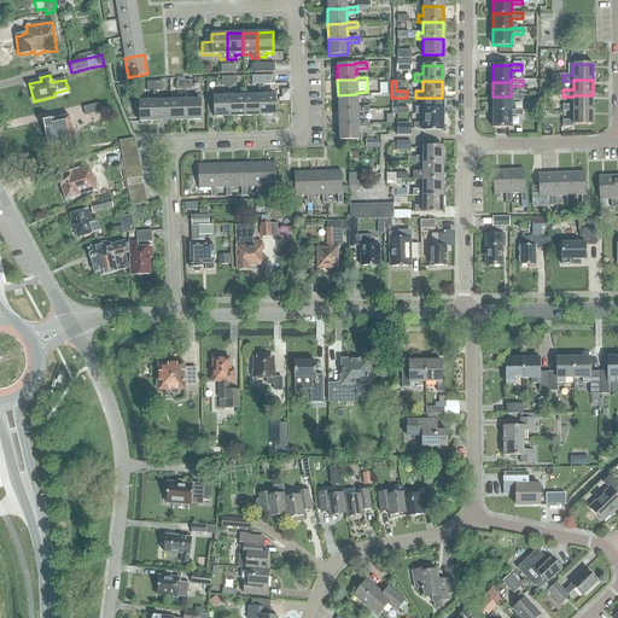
[(214,118),(229,117),(228,92),(221,92),(221,97),(214,98),(214,118)]
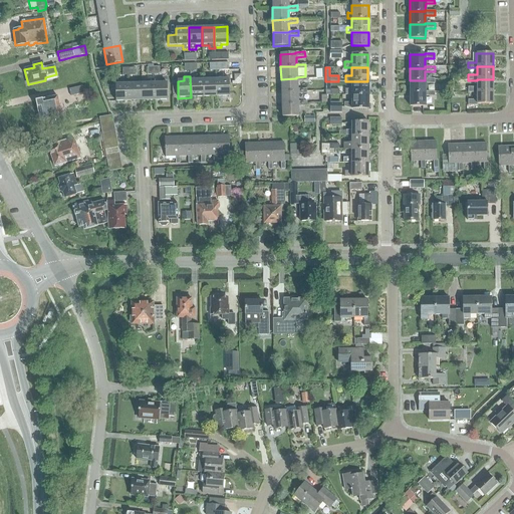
[(191,97),(203,97),(203,80),(196,80),(196,76),(190,76),(191,97)]
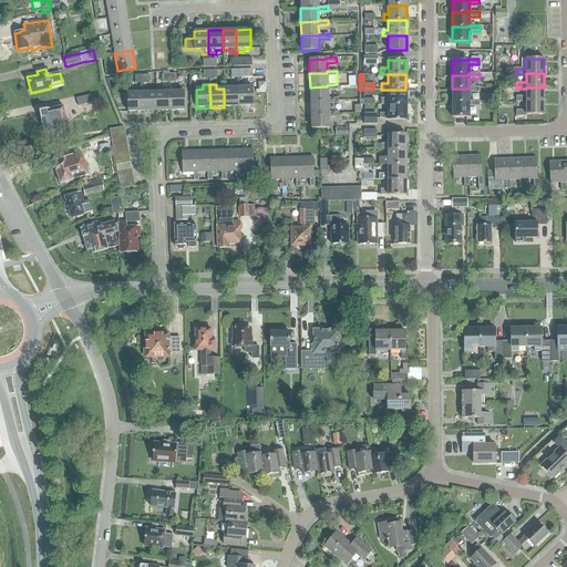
[(337,90),(337,84),(327,85),(327,86),(310,88),(310,101),(328,101),(328,100),(328,90),(337,90)]
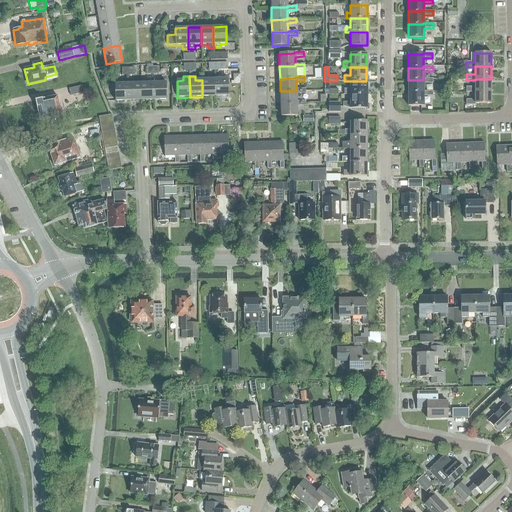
[(140,83),(141,101),(153,100),(153,83),(153,78),(147,78),(147,83),(140,83)]
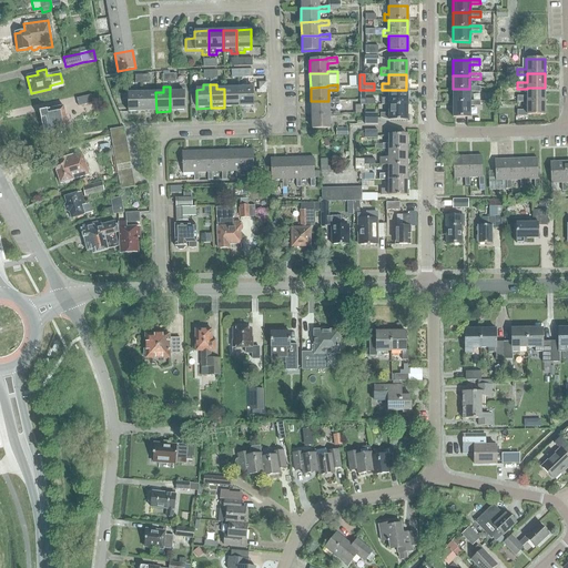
[(480,87),(469,87),(469,89),(453,89),(453,103),(469,103),(469,101),(469,92),(479,92),(480,87)]
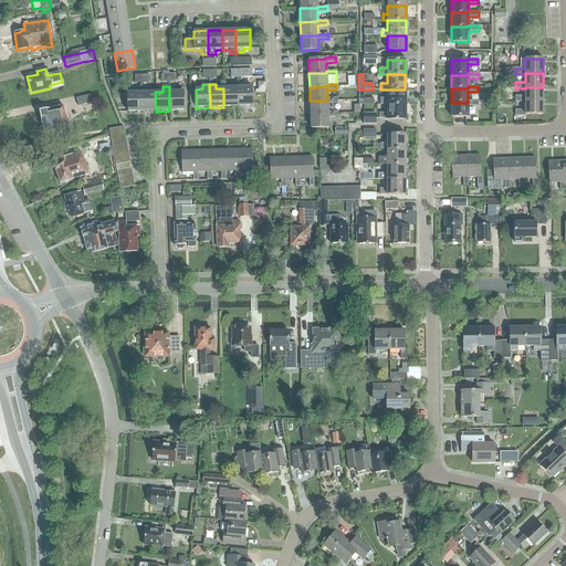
[(238,107),(237,87),(223,88),(223,107),(238,107)]
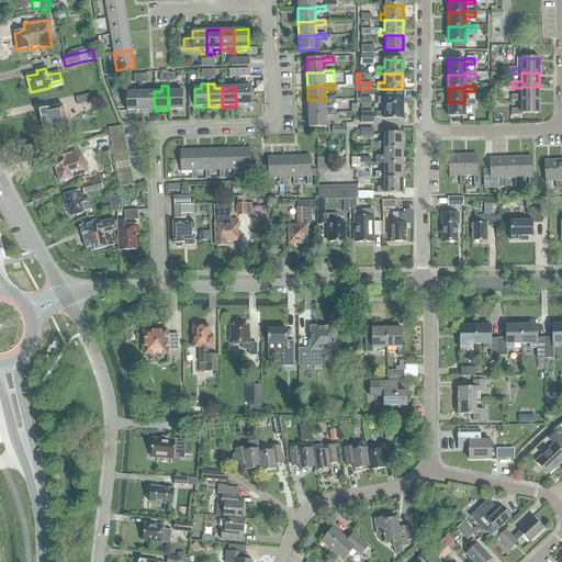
[(249,87),(235,87),(236,107),(249,105),(249,87)]
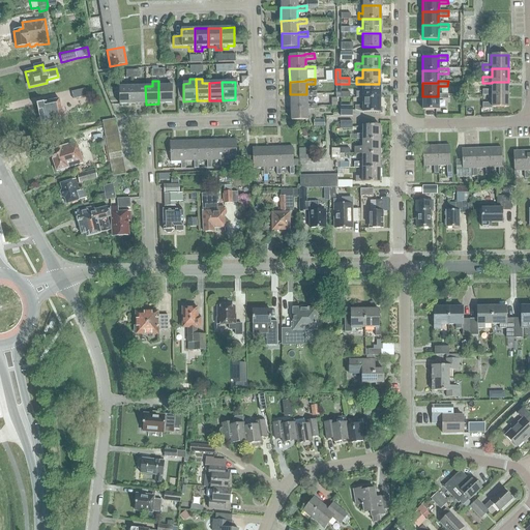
[(508,94),(508,82),(492,82),(492,83),(492,90),(482,90),(482,95),(492,95),(492,94),(508,94)]
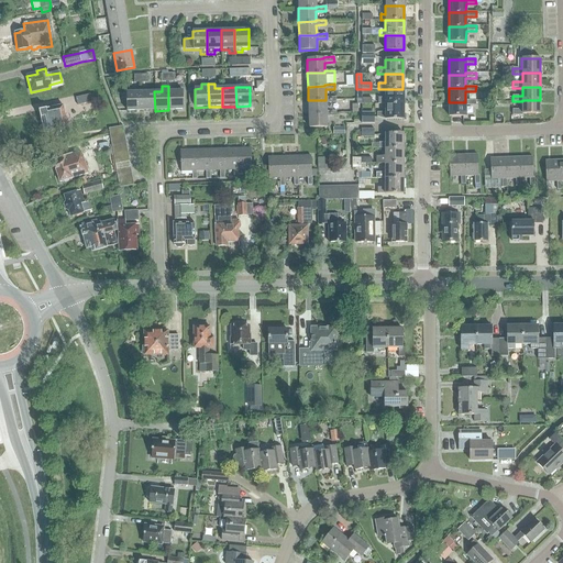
[(385,105),(403,105),(403,89),(385,89),(385,98),(378,98),(377,105),(385,105)]
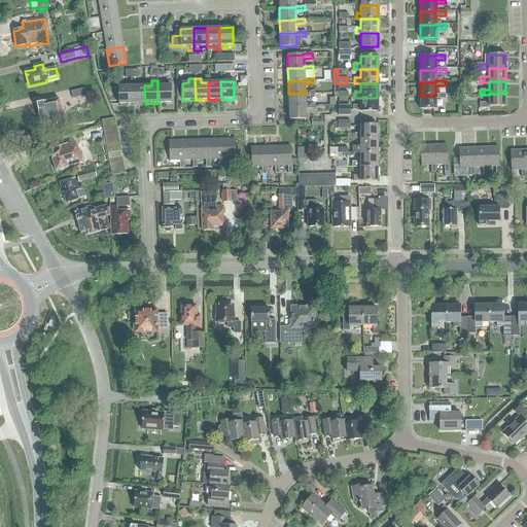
[(157,85),(157,103),(171,103),(171,84),(157,85)]
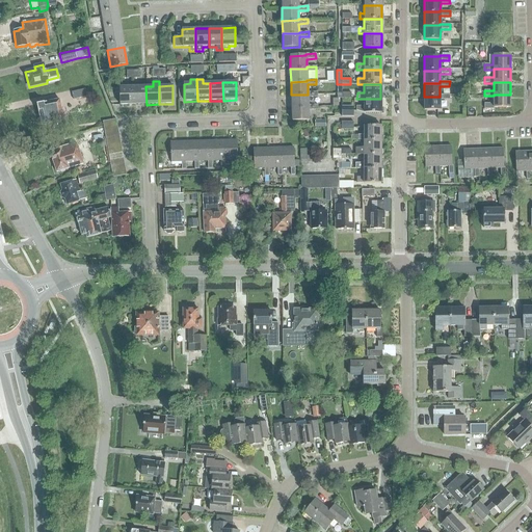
[(133,105),(133,86),(118,87),(120,105),(133,105)]
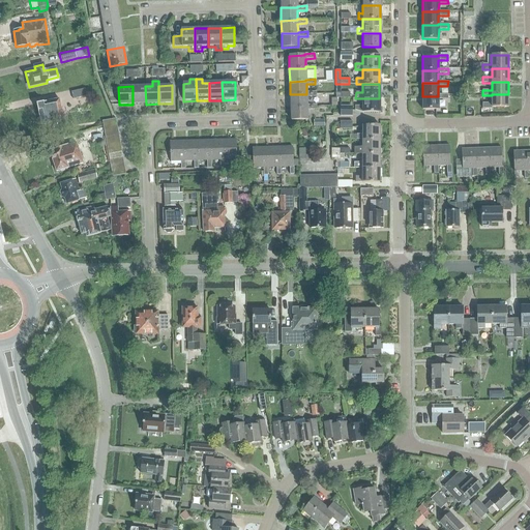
[(133,105),(146,105),(145,86),(133,86),(133,105)]
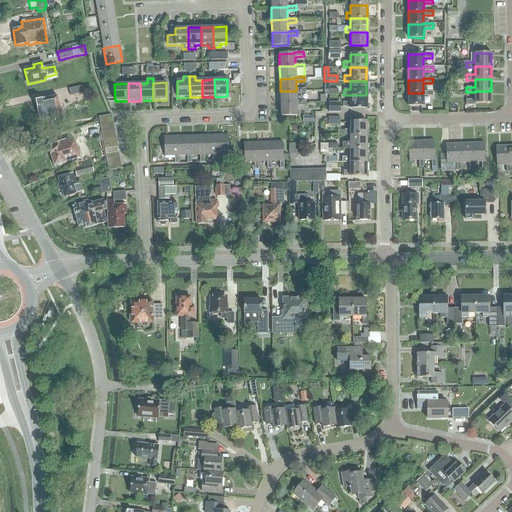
[(83,95),(82,88),(70,90),(71,97),(83,95)]
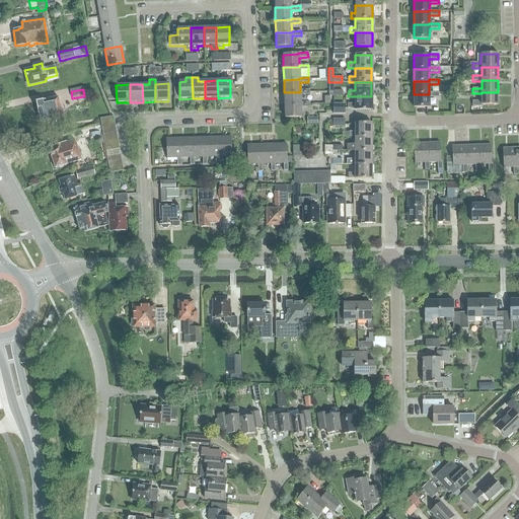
[(284,92),(285,104),(300,104),(300,102),(300,95),(309,94),(309,90),(300,91),(300,92),(284,92)]
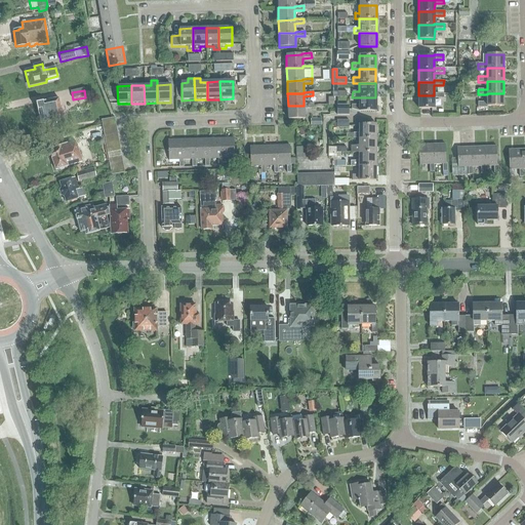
[(434,95),(418,95),(418,109),(434,109),(434,98),(443,98),(443,93),(434,93),(434,95)]
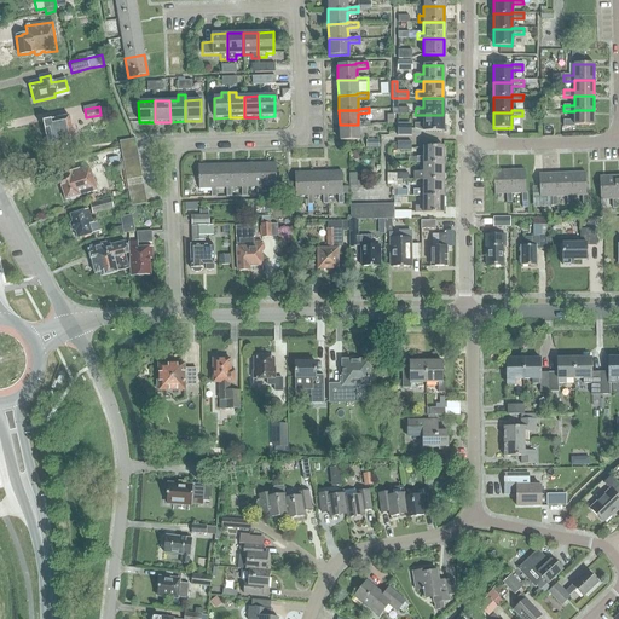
[(574,110),(574,111),(574,121),(562,121),(562,127),(574,127),(574,126),(594,126),(594,110),(574,110)]
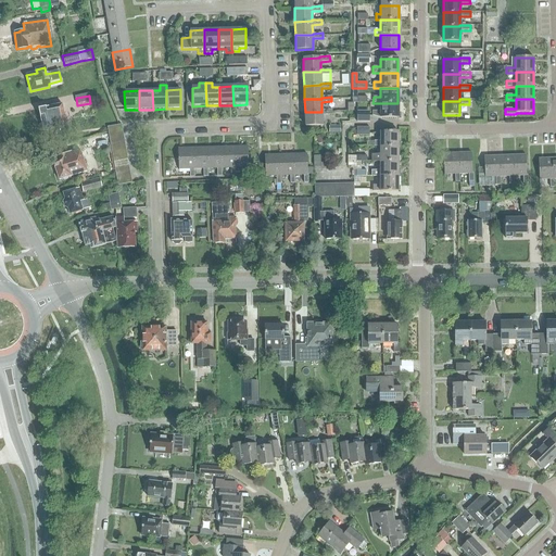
[(397,117),(397,103),(380,103),(380,111),(371,111),(371,115),(380,117),(397,117)]
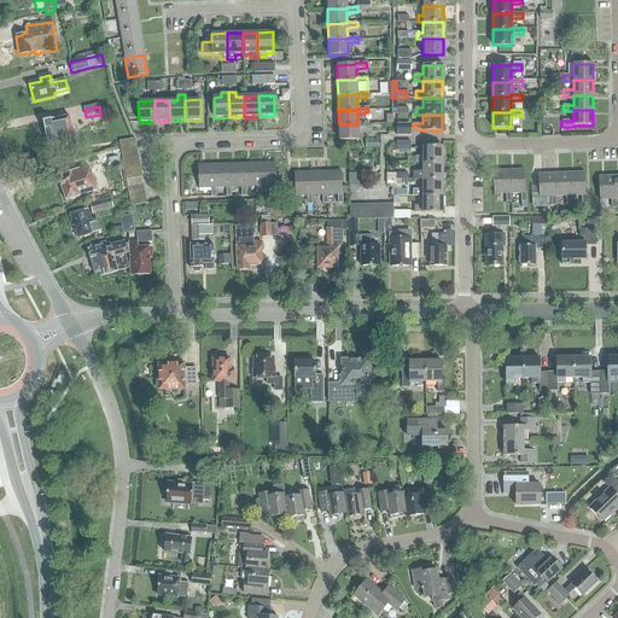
[(74,141),(69,116),(42,122),(46,136),(47,136),(48,146),(56,145),(57,150),(58,151),(64,150),(65,147),(64,143),(74,141)]
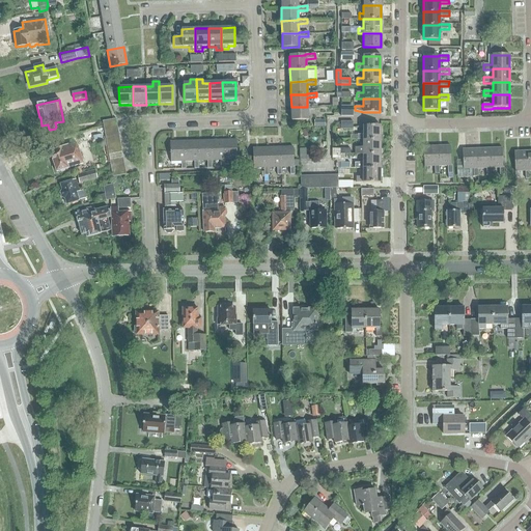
[(316,105),(307,105),(307,107),(291,107),(291,120),(308,120),(307,110),(316,110),(316,105)]
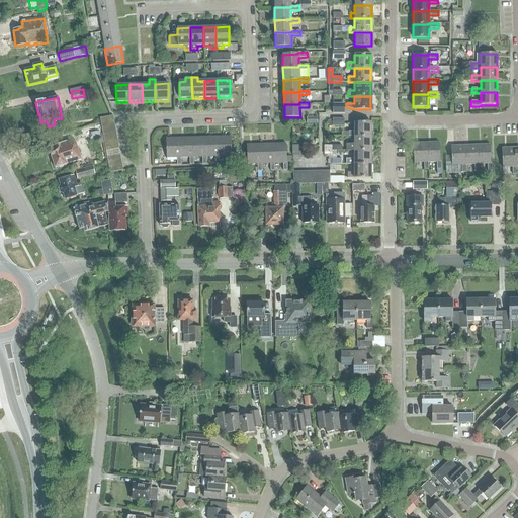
[(317,116),(307,116),(307,126),(317,126),(317,116)]
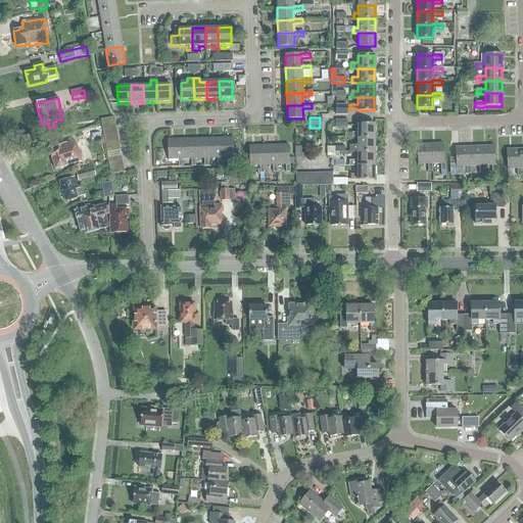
[(357,138),(374,138),(375,125),(358,124),(358,133),(352,133),(352,138),(357,138)]
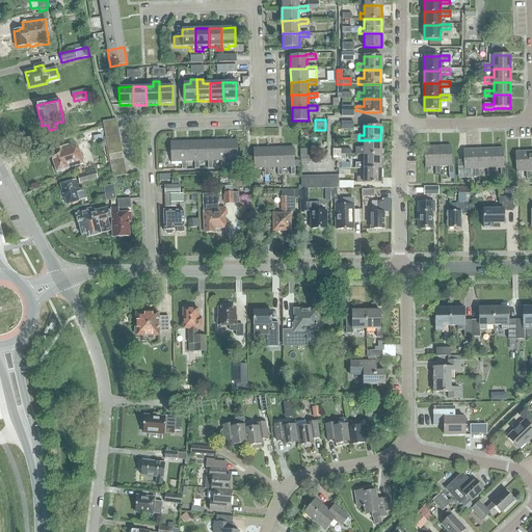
[(311,135),(307,129),(301,131),(306,138),(311,135)]
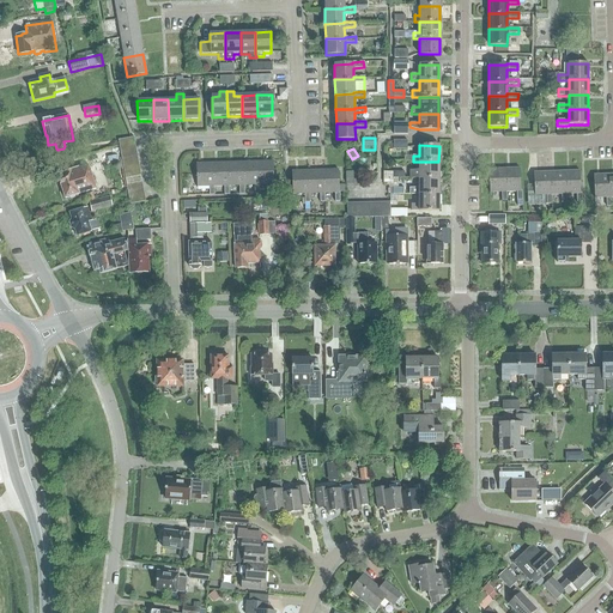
[(258,162),(242,163),(243,186),(244,186),(254,186),(254,194),(259,194),(259,186),(258,186),(258,162)]
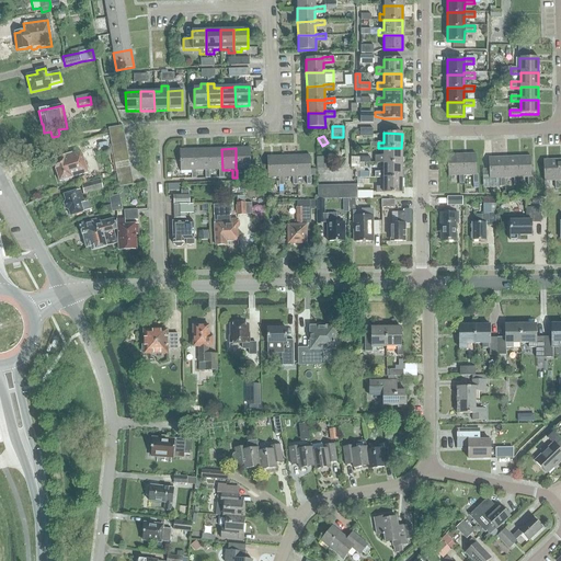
[(236,170),(237,170),(247,169),(247,178),(251,178),(251,169),(250,169),(249,148),(236,148),(236,170)]
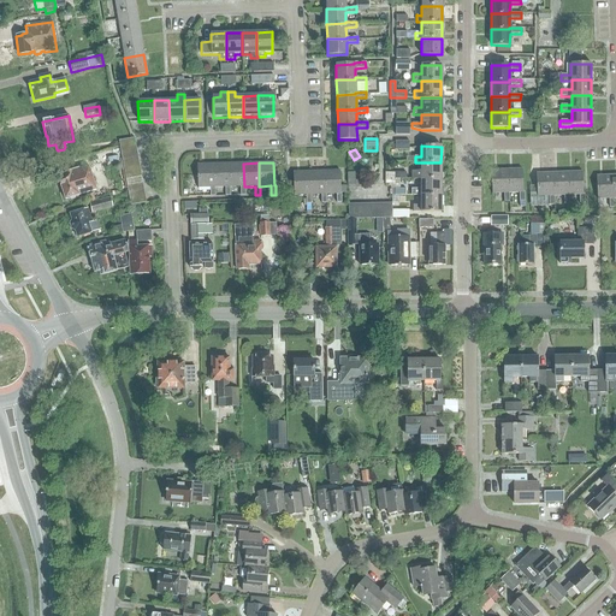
[(440,179),(440,163),(420,163),(420,171),(412,171),(412,181),(420,181),(420,179),(440,179)]
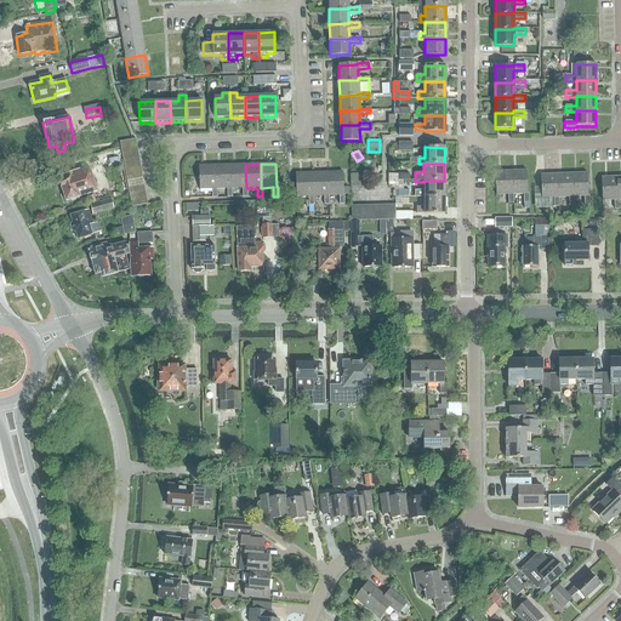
[(216,189),(215,165),(199,166),(200,189),(211,189),(211,199),(217,198),(216,189)]
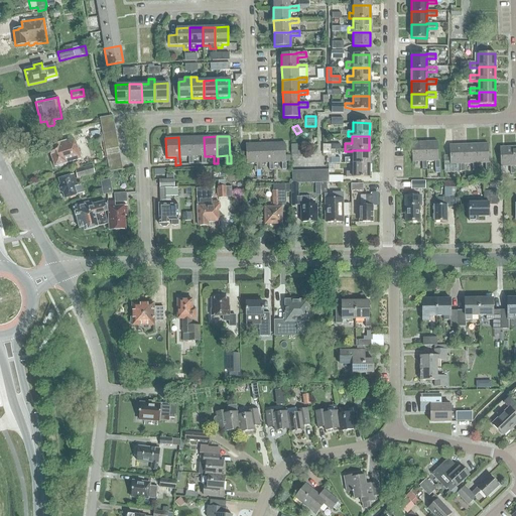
[(179,157),(188,157),(188,164),(192,164),(192,156),(191,156),(191,137),(178,137),(179,157)]
